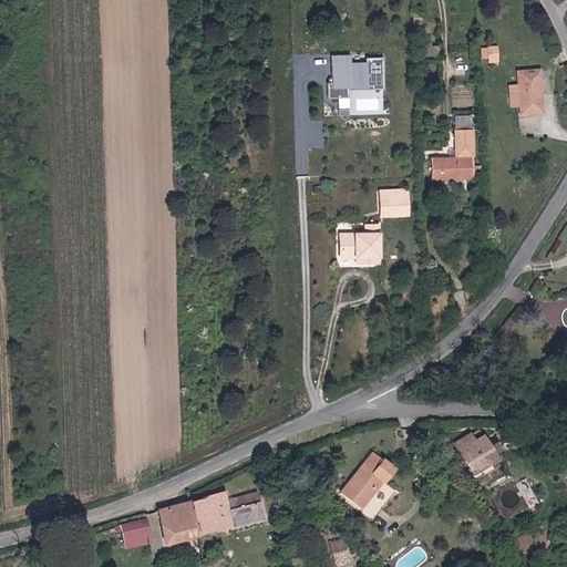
[(488,47),(490,58),(497,57),(497,45),(488,47)]
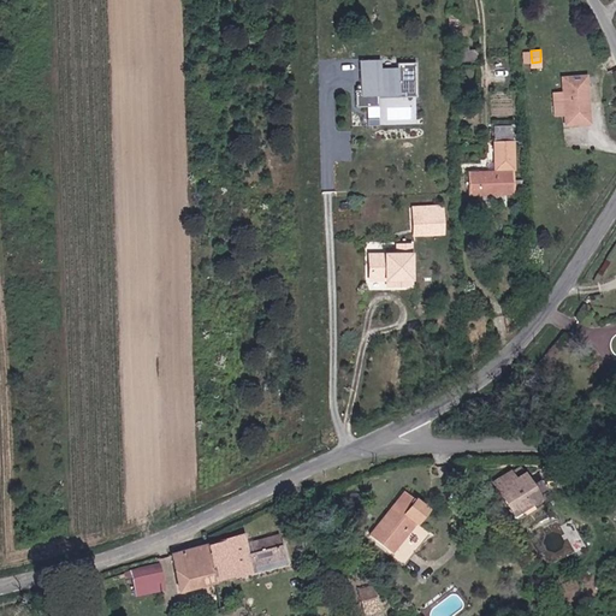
[(378,105),(378,94),(415,94),(415,63),(381,64),(381,58),(357,58),(357,105),(378,105)]
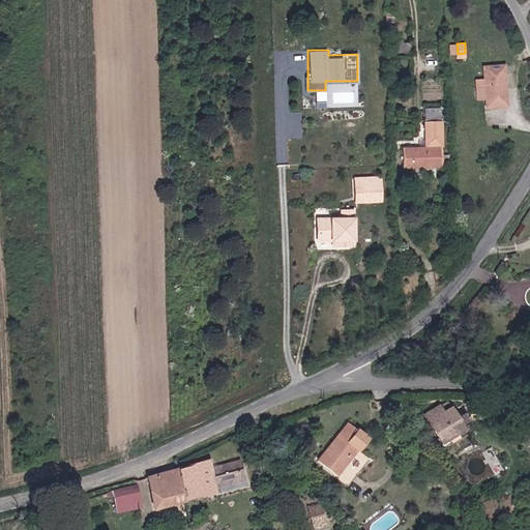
[(484,64),(486,80),(487,97),(487,106),(508,105),(506,63),(484,64)]
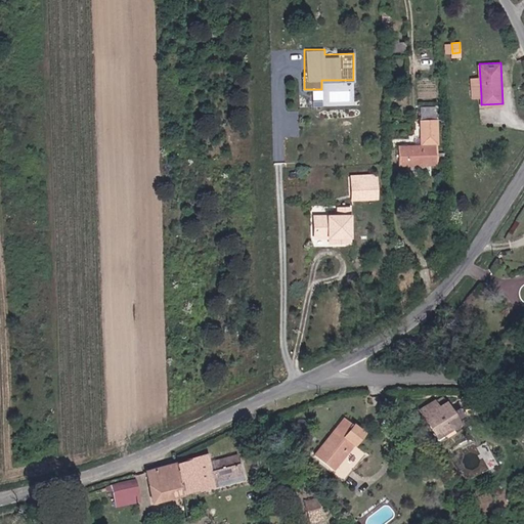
[(481,96),(480,79),(472,79),(473,97),(481,96)]
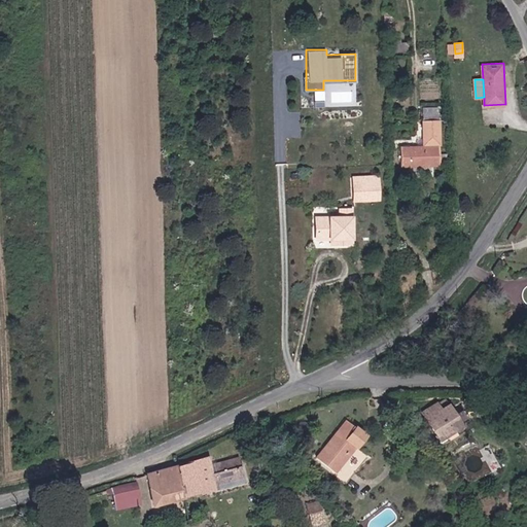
[(423,106),(423,117),(438,118),(438,106),(423,106)]
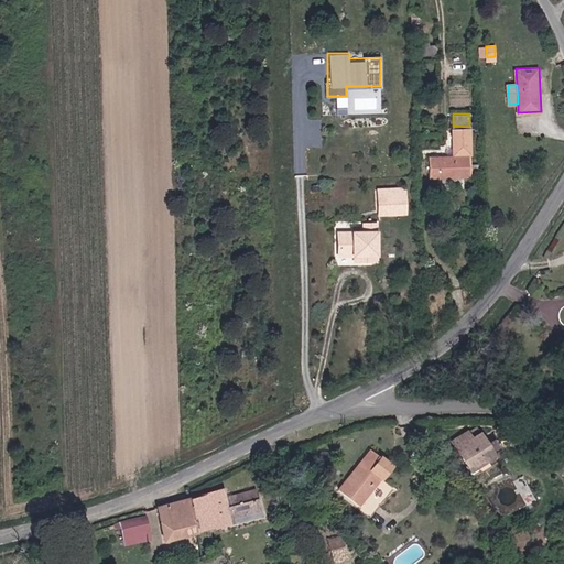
[(470,128),(455,128),(455,156),(430,159),(431,180),(473,177),(470,128)]
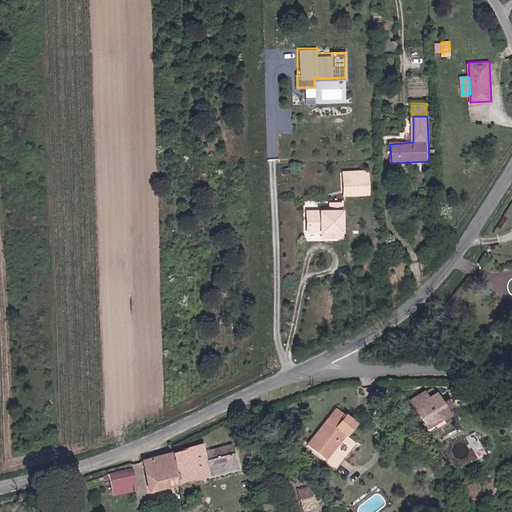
[(370,193),(370,171),(344,172),(345,194),(370,193)]
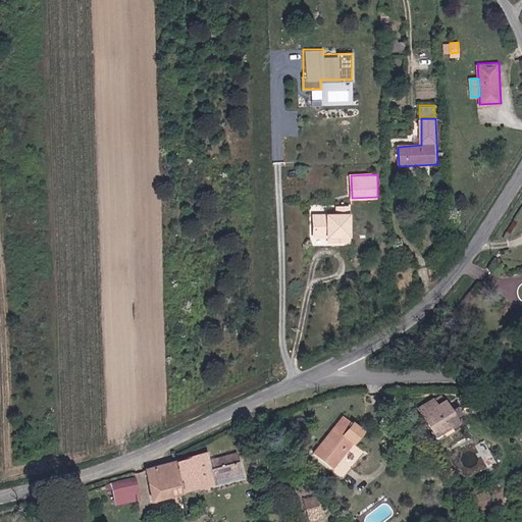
[(329,243),(352,243),(352,206),(336,206),(336,214),(314,214),(314,239),(329,239),(329,243)]
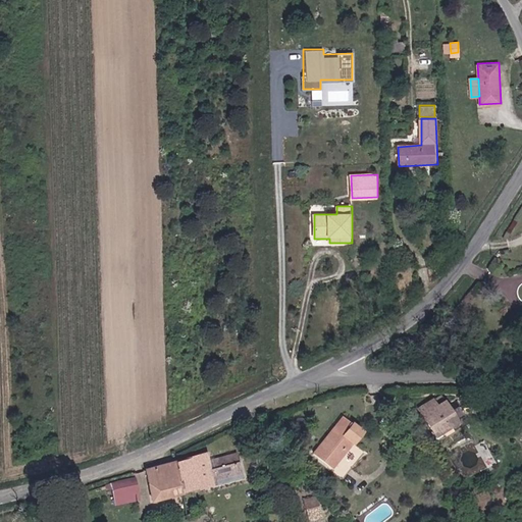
[(436,436),(459,421),(446,400),(438,404),(434,397),(418,408),(436,436)]
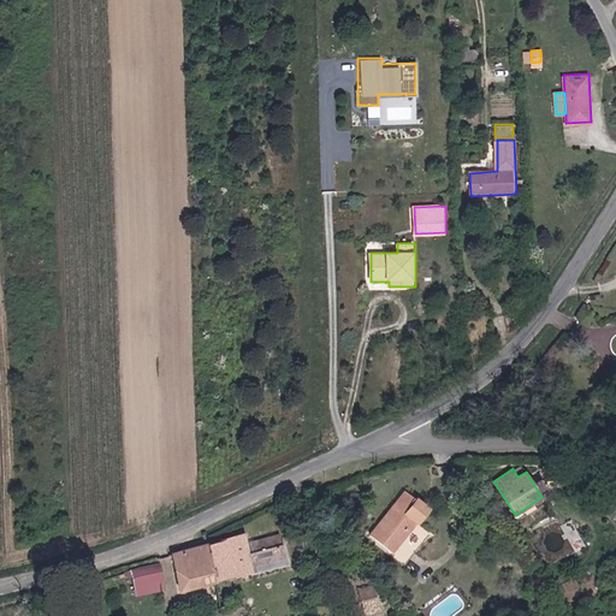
[(406,490),(369,534),(406,563),(431,532),(418,520),(428,508),(406,490)]
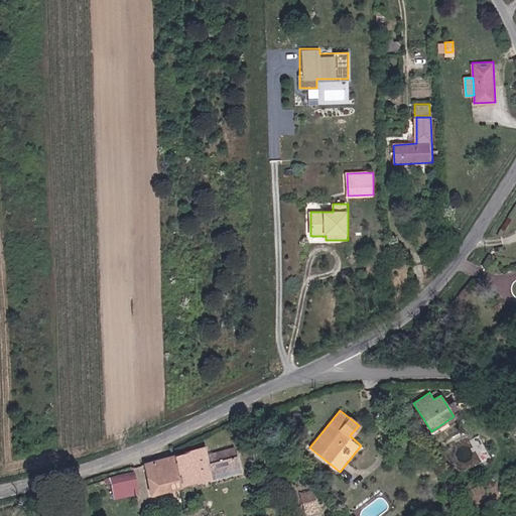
[(211,465),(208,454),(206,445),(176,455),(184,485),(242,470),(238,457),(211,465)]
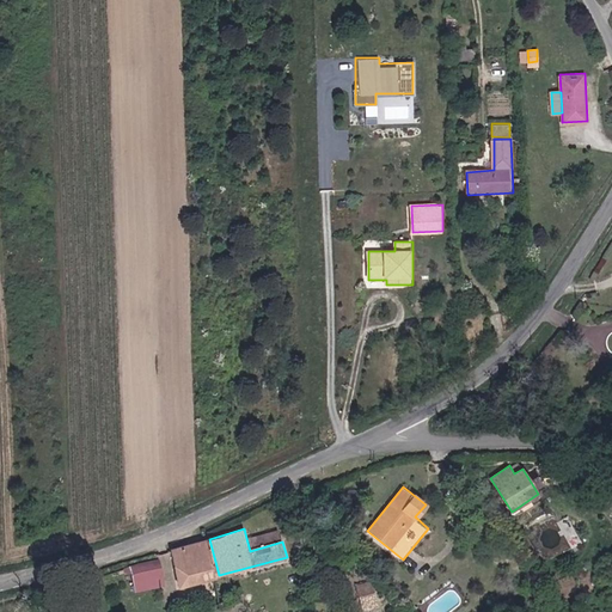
[(279,530),(246,538),(250,551),(282,542),(279,530)]
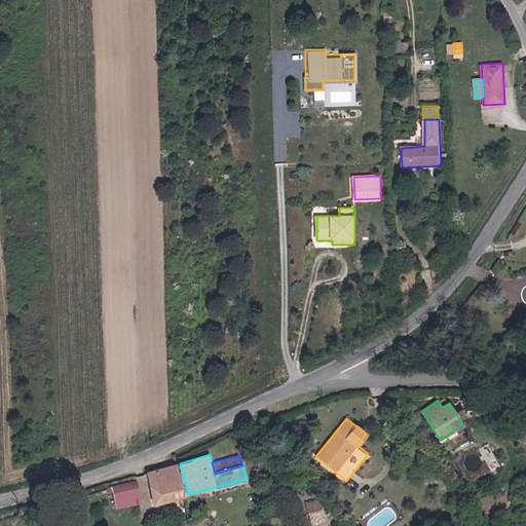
[(188,494),(180,463),(148,472),(156,503),(188,494)]
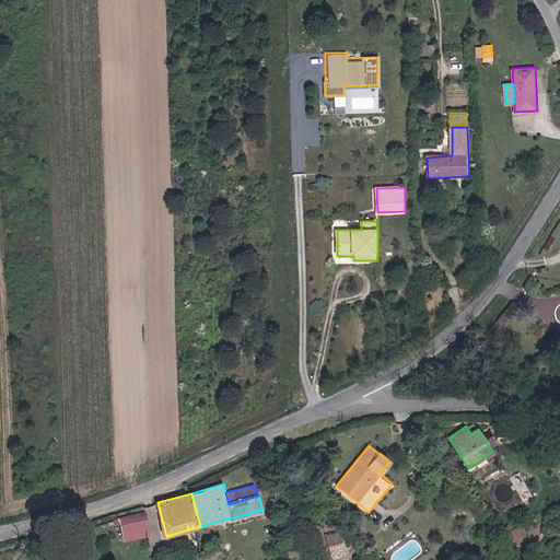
[(148,535),(144,514),(118,517),(121,539),(148,535)]
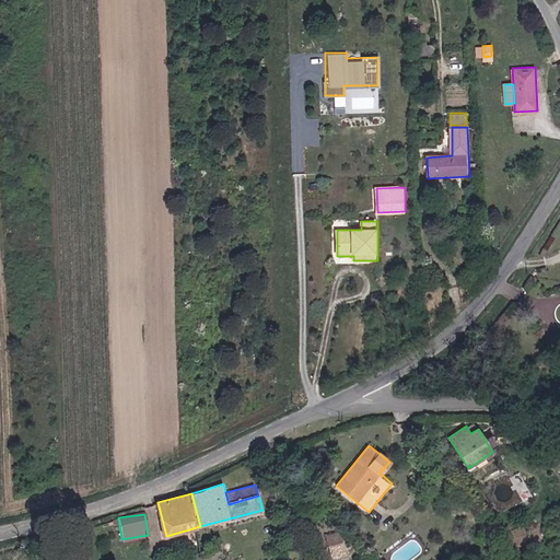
[(327,535),(329,558),(346,556),(343,534),(327,535)]
